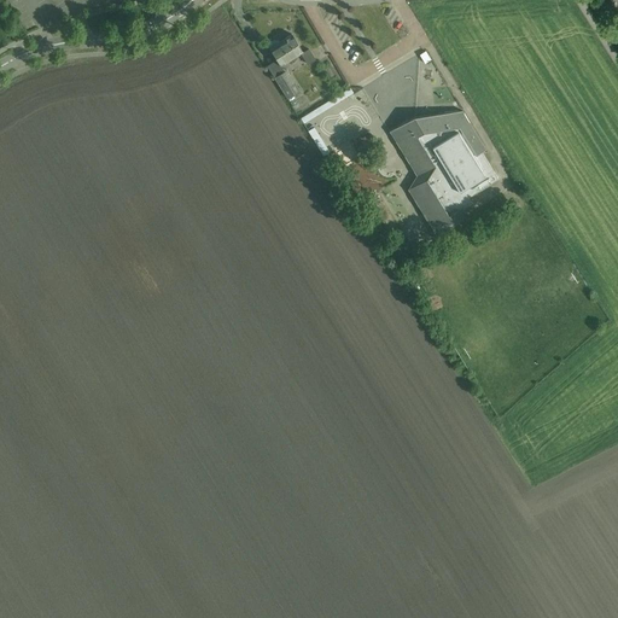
[(302,52),(291,35),(270,48),(270,47),(269,48),(280,65),(302,52)]
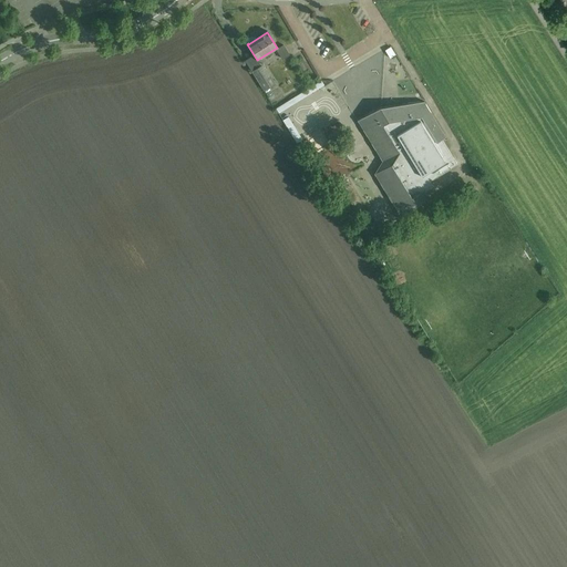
[(389,43),(379,50),(391,69),(401,63),(389,43)]
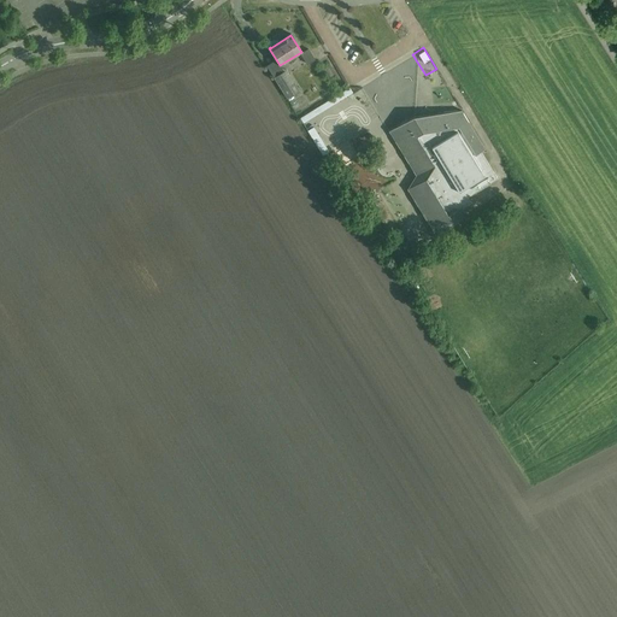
[(299,90),(287,69),(274,77),(287,98),(299,90)]
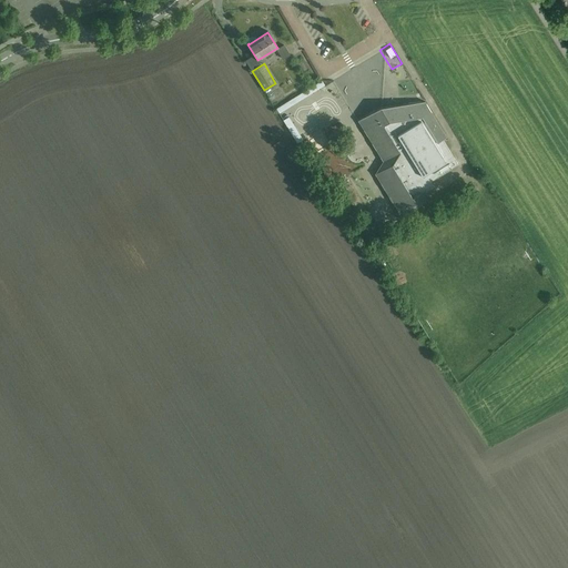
[(443,140),(446,137),(425,101),(402,104),(403,107),(382,109),(376,111),(375,110),(357,120),(383,162),(384,162),(387,166),(375,174),(401,215),(428,199),(424,191),(433,185),(430,181),(458,164),(443,140)]
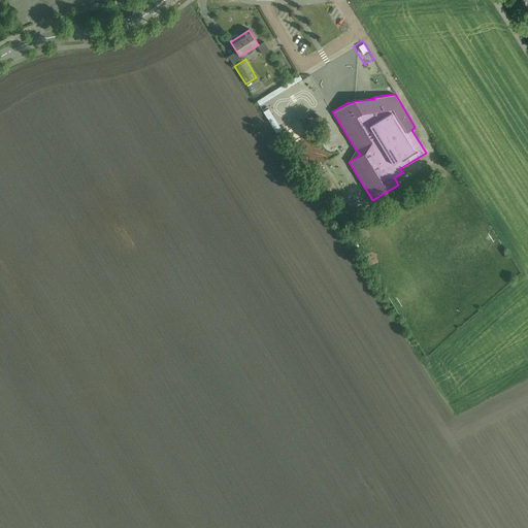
[(282,130),(274,119),(270,122),(276,133),(282,130)]
